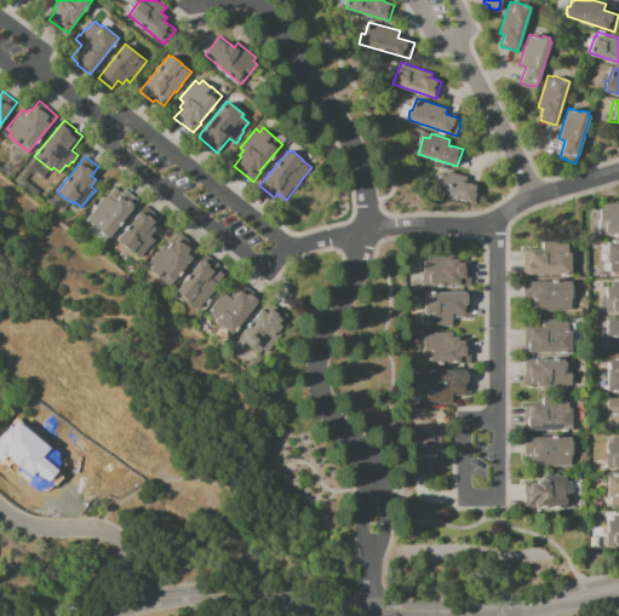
[(476,202),(436,190),(441,173),(447,174),(448,171),(468,176),(466,182),(469,183),(469,182),(476,184),(475,185),(482,188),(480,194),(479,194),(476,202)]
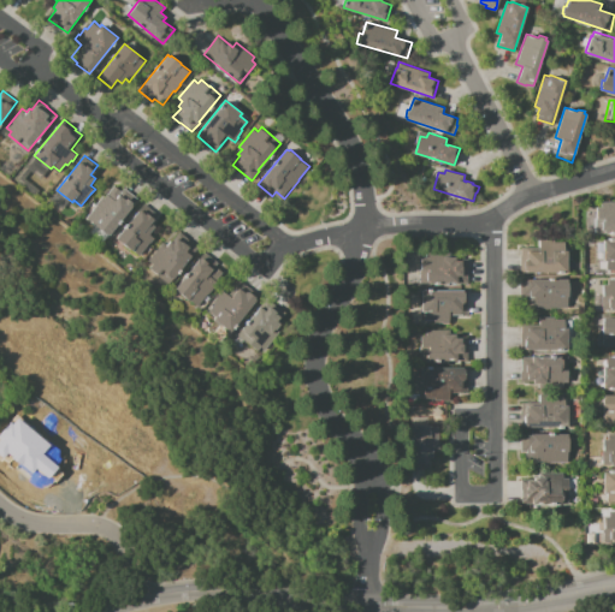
[(110,235),(107,232),(107,233),(96,225),(98,224),(88,217),(99,203),(98,203),(102,196),(105,198),(114,185),(122,191),(125,186),(139,197),(110,235)]
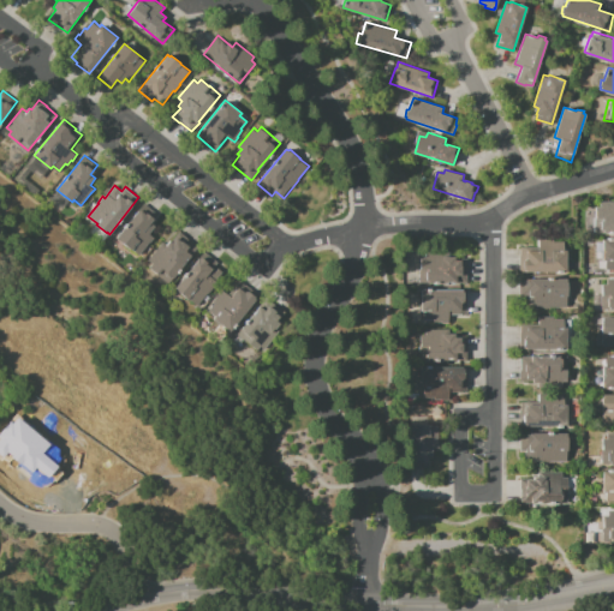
[(613,232),(595,232),(595,217),(596,217),(596,207),(601,207),(601,201),(613,201),(613,232)]
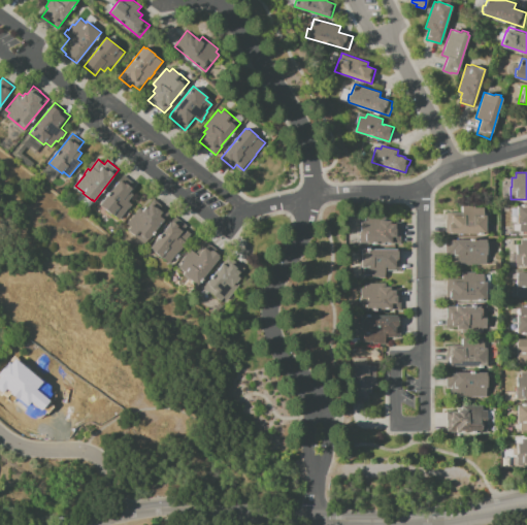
[(100,204),(124,174),(135,183),(130,191),(133,193),(128,200),(133,203),(130,207),(129,207),(121,219),(114,214),(113,215),(100,204)]
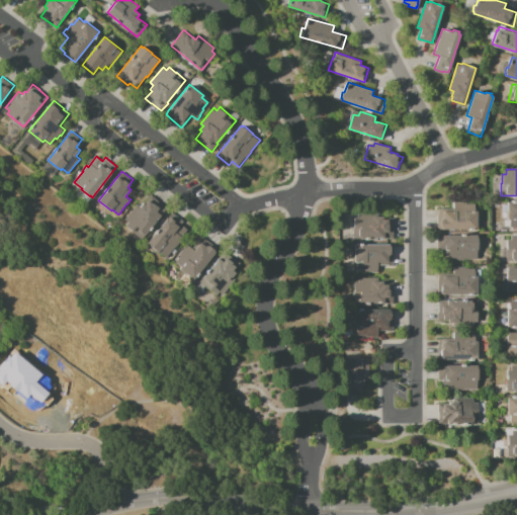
[(125,219),(138,202),(141,205),(144,202),(145,203),(152,194),(158,200),(167,207),(143,238),(126,225),(128,222),(125,219)]
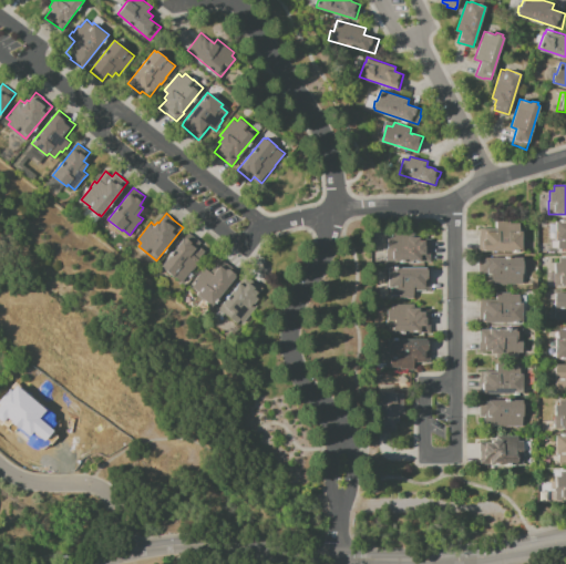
[(523,250),(480,250),(481,227),(497,227),(497,219),(511,219),(511,222),(521,223),(520,231),(523,231),(523,250)]
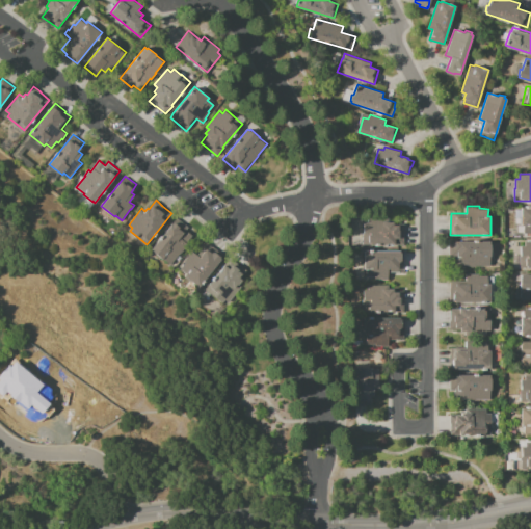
[(530,206),(530,232),(525,232),(524,226),(522,226),(522,207),(530,206)]
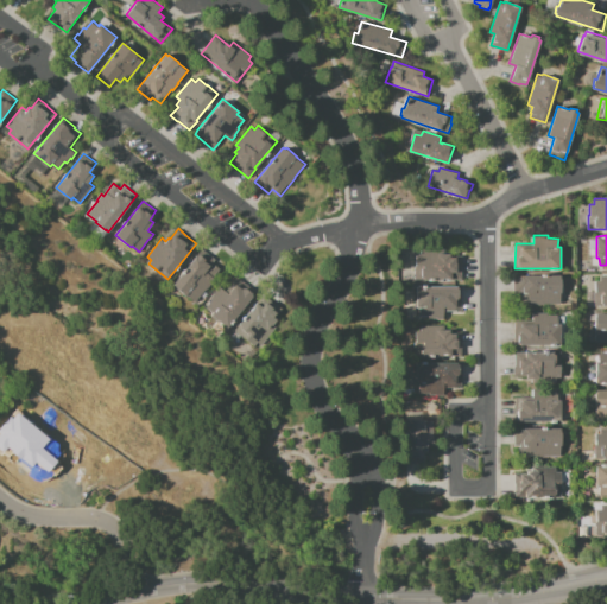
[(174,285),(203,248),(216,259),(214,262),(220,268),(213,277),(214,278),(212,281),(213,283),(207,290),(206,288),(196,302),(188,294),(187,296),(174,285)]
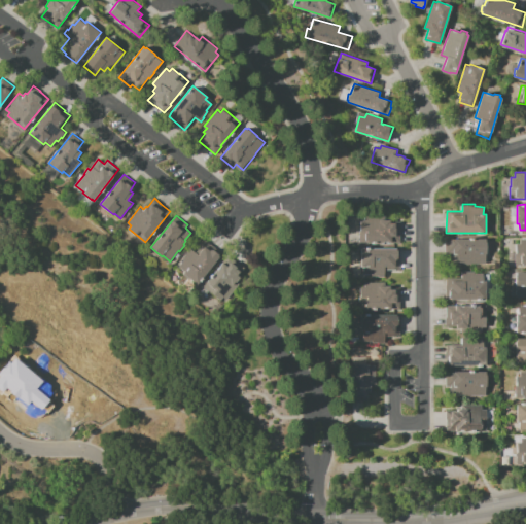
[(400,242),(360,242),(360,219),(365,219),(365,215),(386,215),(386,220),(390,220),(390,221),(400,221),(401,230),(400,230),(400,242)]
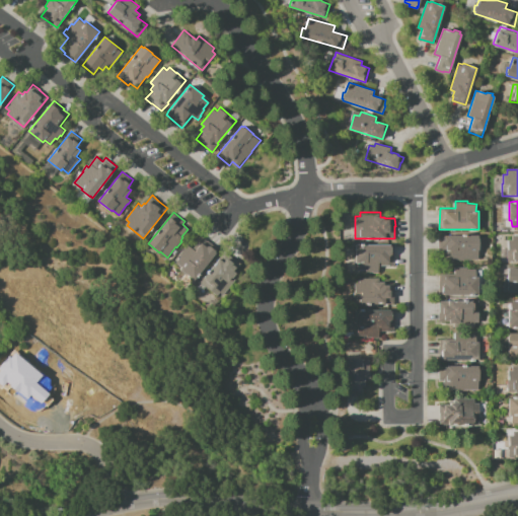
[(478,234),(478,238),(479,238),(479,249),(478,249),(478,259),(456,259),(456,258),(443,258),(443,250),(444,250),(444,249),(439,249),(439,235),(478,234)]
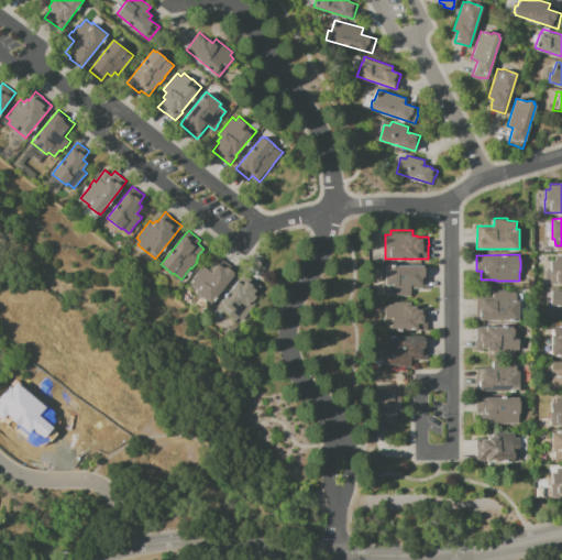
[(561,283),(552,283),(552,260),(557,260),(557,255),(561,255),(561,283)]
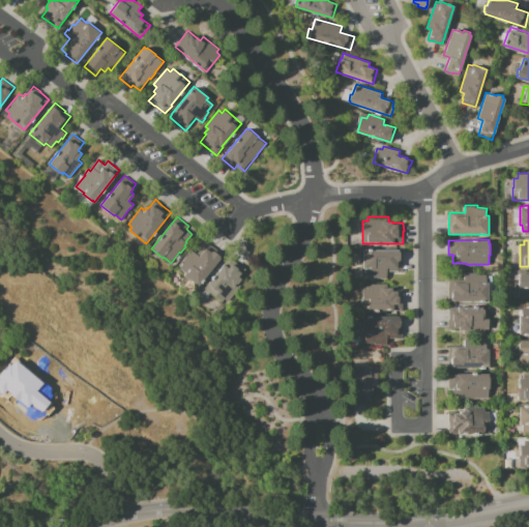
[(223,254),(199,285),(184,273),(186,271),(180,267),(185,260),(184,259),(192,250),(198,254),(207,241),(212,245),(223,254)]
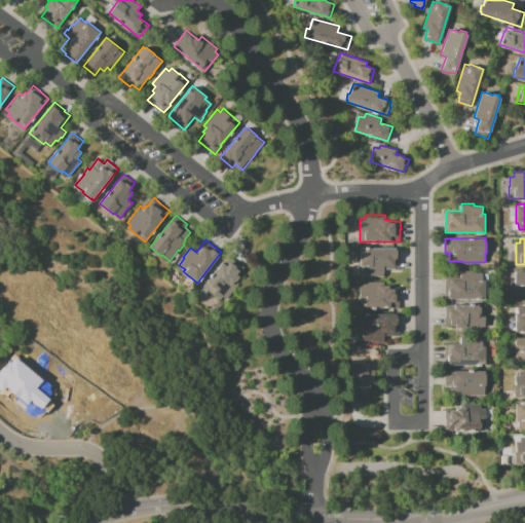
[(401,248),(401,261),(400,261),(400,268),(384,268),(384,275),(379,275),(372,275),(372,273),(363,273),(363,265),(361,265),(361,248),(401,248)]
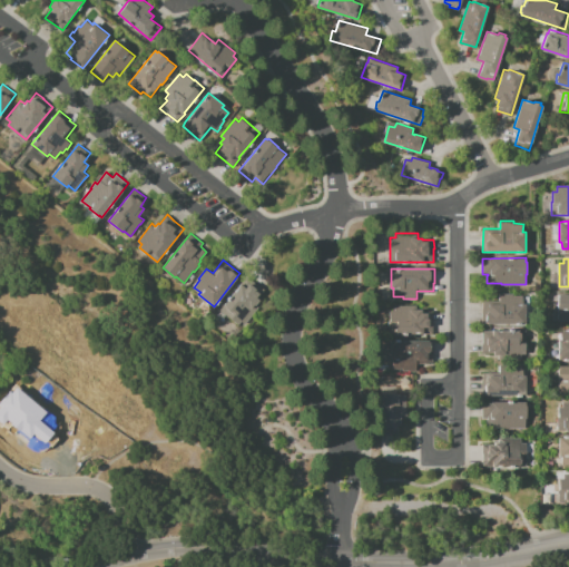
[(221,310),(247,275),(257,284),(257,283),(265,290),(258,299),(260,300),(256,304),(258,305),(245,323),(242,321),(238,324),(221,310)]
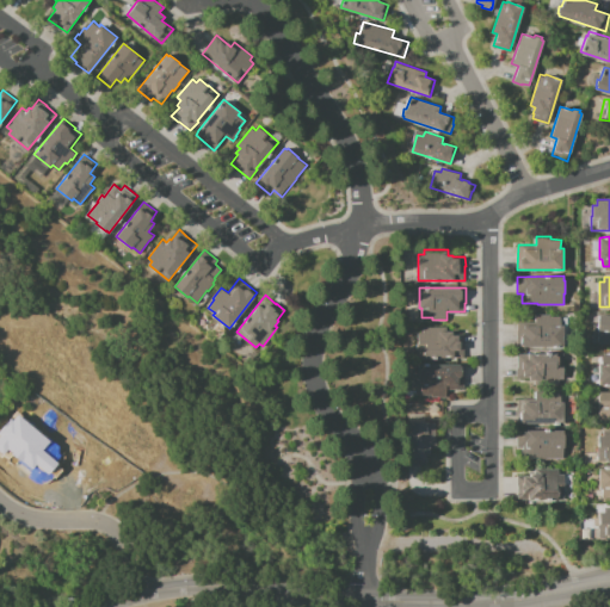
[(561,316),(561,324),(564,324),(564,346),(517,345),(517,329),(518,329),(518,321),(536,321),(536,313),(543,313),(543,314),(550,314),(552,316),(561,316)]
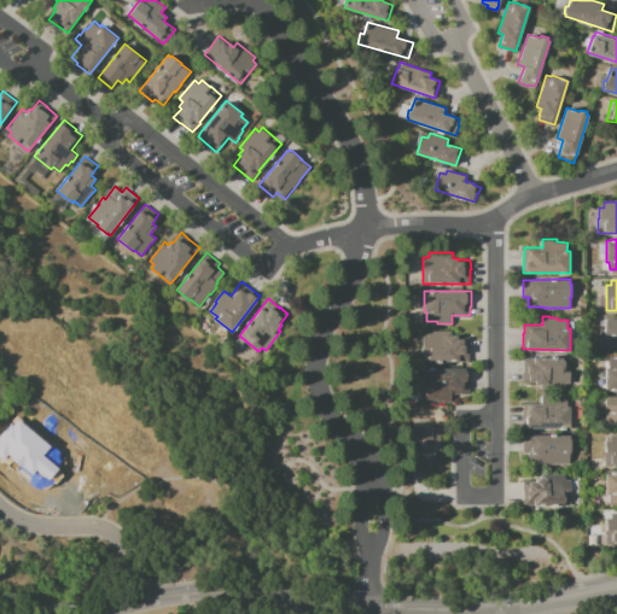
[(616,346),(606,346),(606,335),(605,335),(605,321),(606,321),(606,317),(616,317),(616,346)]
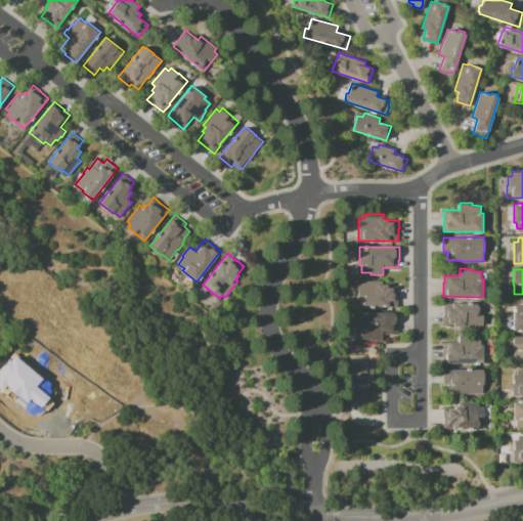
[(398,286),(398,294),(398,306),(358,306),(358,295),(358,285),(363,285),(363,279),(383,279),(383,284),(388,283),(388,286),(398,286)]
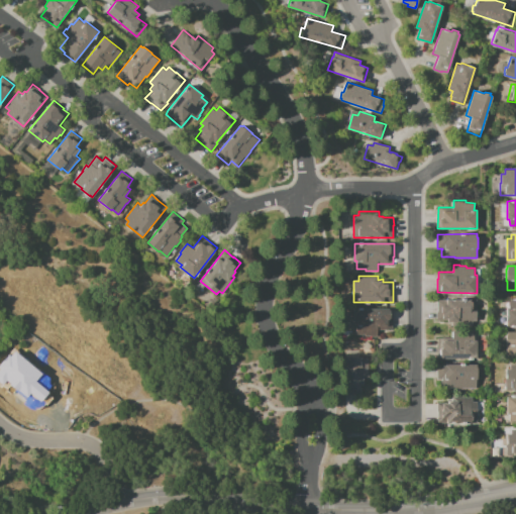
[(478,299),(478,310),(477,311),(477,320),(473,320),(473,324),(453,325),(453,320),(448,321),(447,319),(437,319),(437,311),(438,311),(438,299),(478,299)]
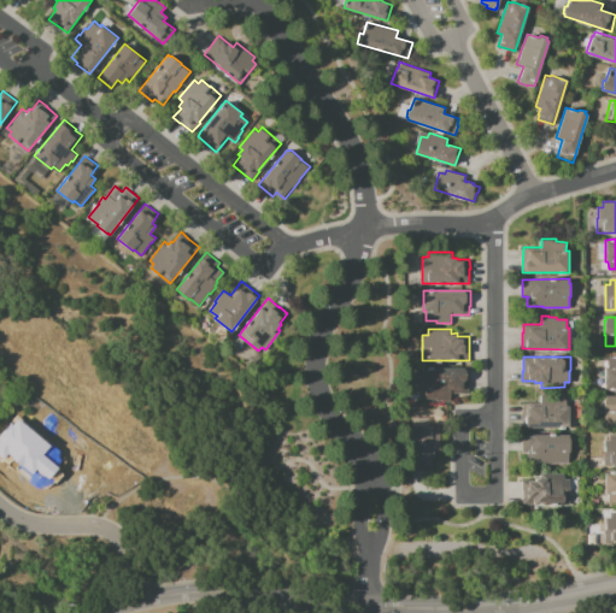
[(615,388),(605,388),(605,366),(608,366),(608,358),(615,358),(615,388)]
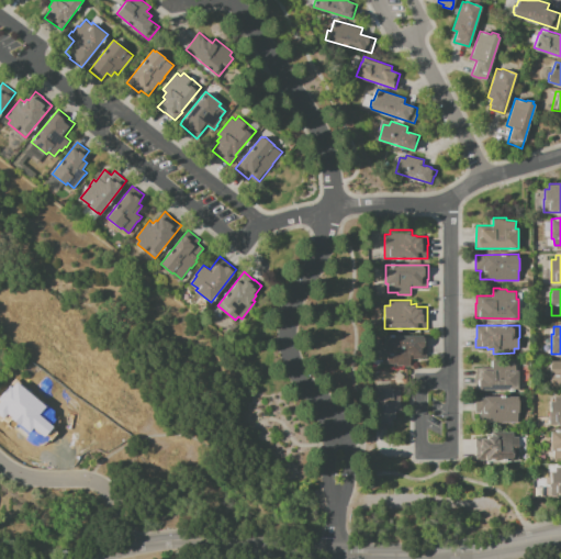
[(428,335),(428,350),(427,350),(427,358),(411,358),(411,366),(405,366),(405,365),(397,365),(396,362),(388,362),(388,355),(385,355),(385,335),(424,335),(428,335)]
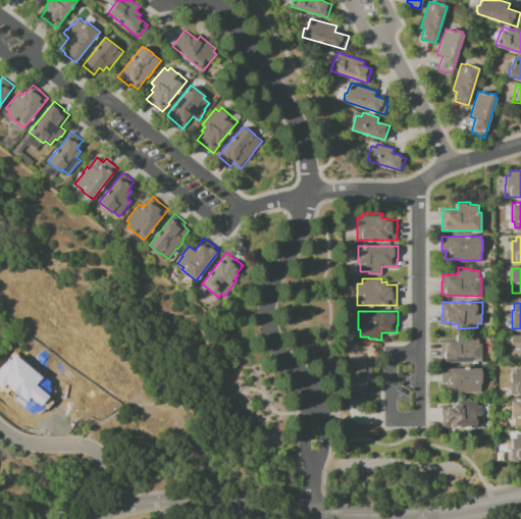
[(479,335),(479,344),(481,344),(481,361),(441,361),(441,347),(443,347),(443,341),(458,341),(458,332),(464,332),(464,333),(470,333),(471,335),(479,335)]
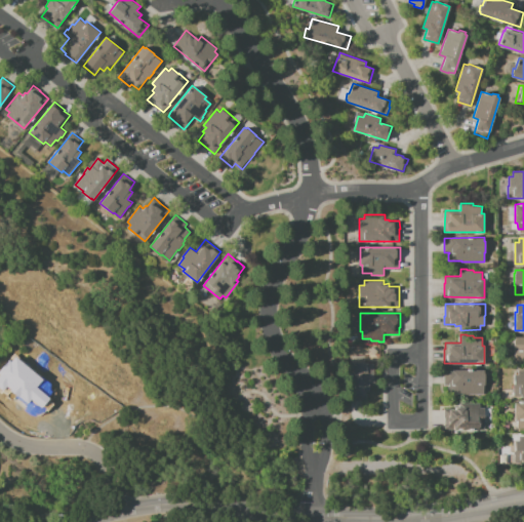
[(523,361),(515,361),(515,351),(514,351),(514,339),(515,339),(515,336),(523,336),(523,361)]
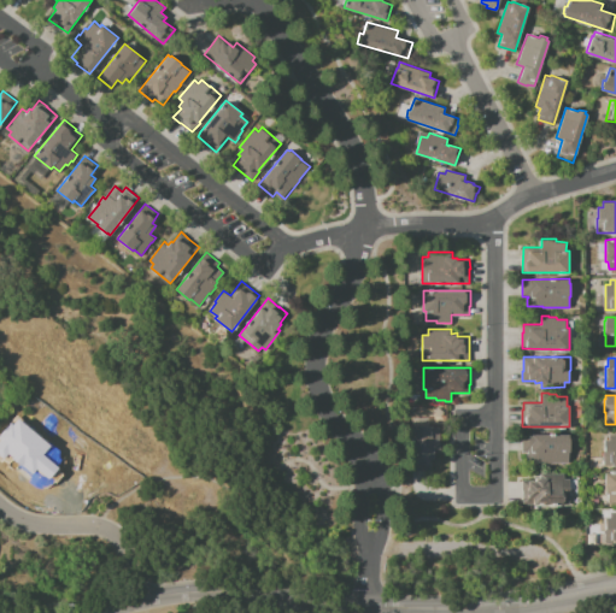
[(440,426),(441,449),(435,449),(434,459),(429,459),(429,470),(412,470),(412,425),(432,425),(432,426),(440,426)]
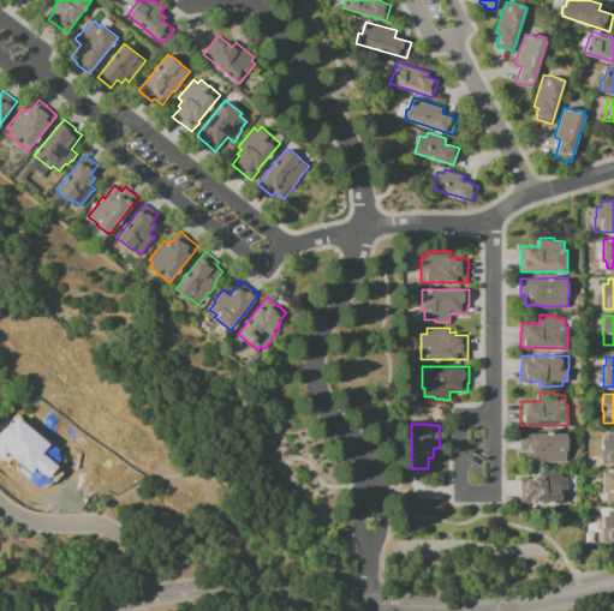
[(567,432),(567,461),(550,461),(550,462),(541,462),(541,460),(525,460),(525,450),(520,450),(520,432),(530,433),(530,432),(567,432)]
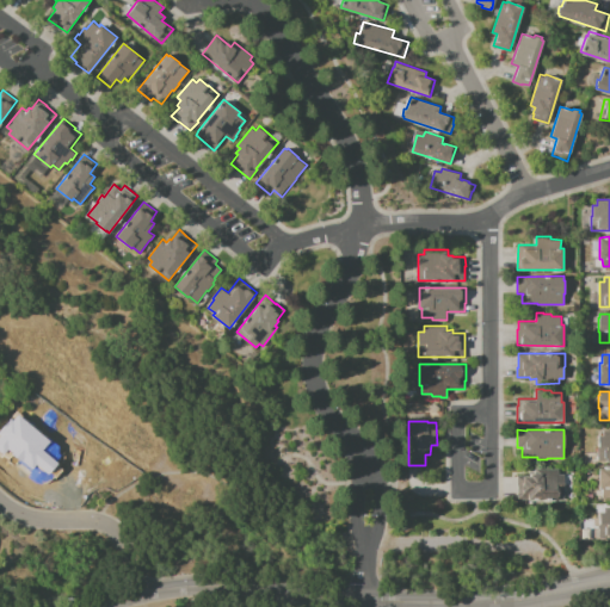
[(609,459),(598,459),(599,445),(599,434),(604,434),(604,429),(609,429),(609,459)]
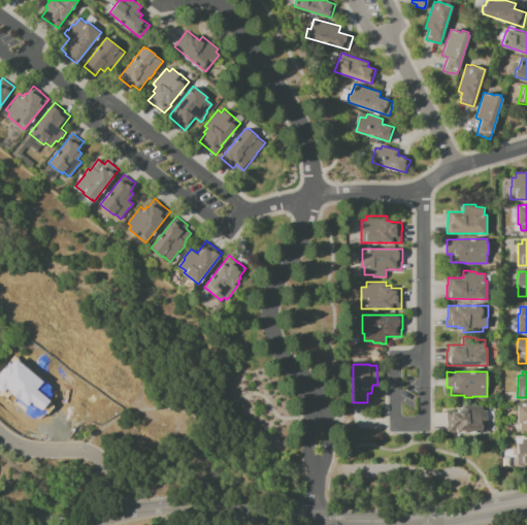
[(526,403),(526,430),(521,430),(521,422),(518,422),(518,403),(526,403)]
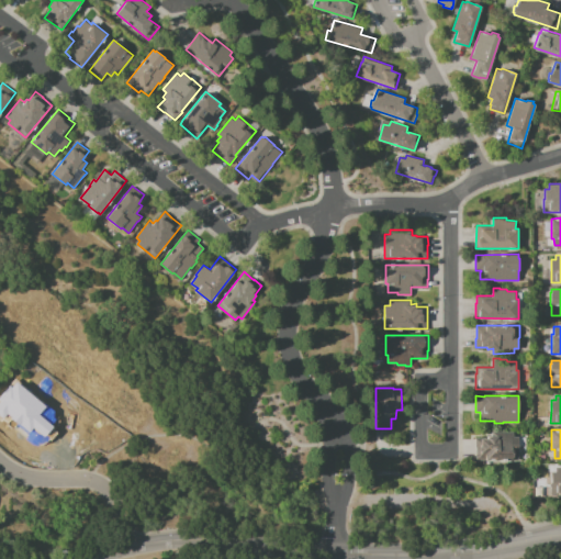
[(515,431),(514,436),(519,436),(518,446),(519,446),(519,459),(477,459),(477,446),(475,446),(477,437),(487,437),(489,435),(493,435),(493,431),(515,431)]
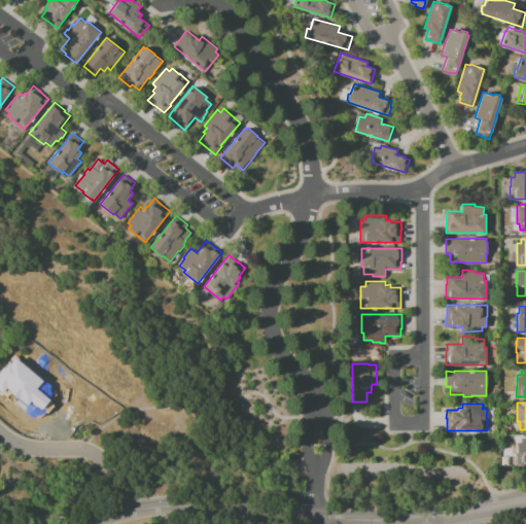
[(525,463),(517,463),(517,442),(522,442),(522,437),(525,437),(525,463)]
